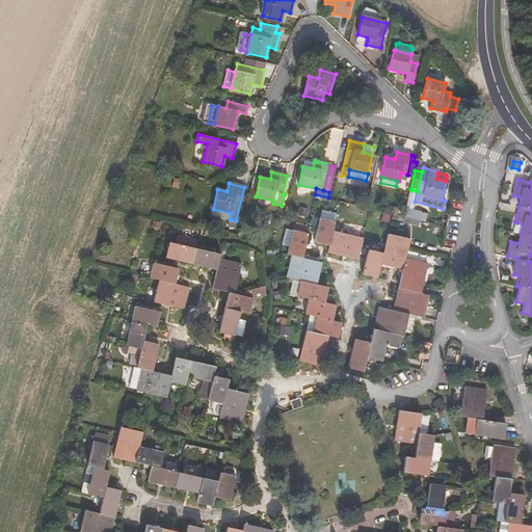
[(405,208),(404,215),(415,218),(417,211),(405,208)]
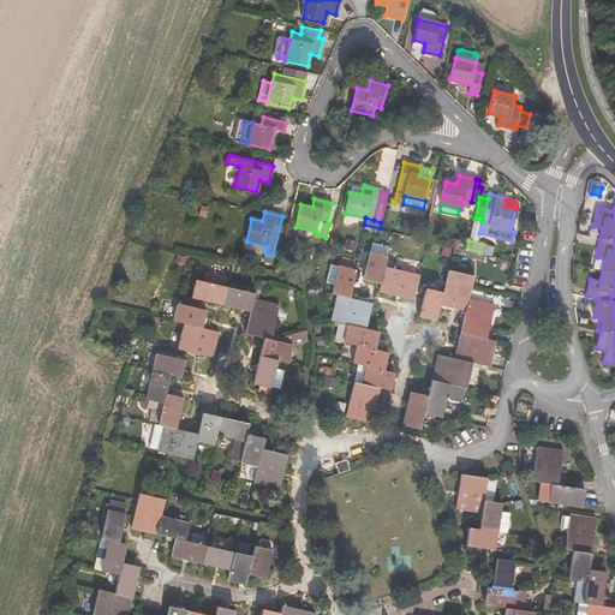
[(245,248),(266,254),(267,246),(246,242),(245,248)]
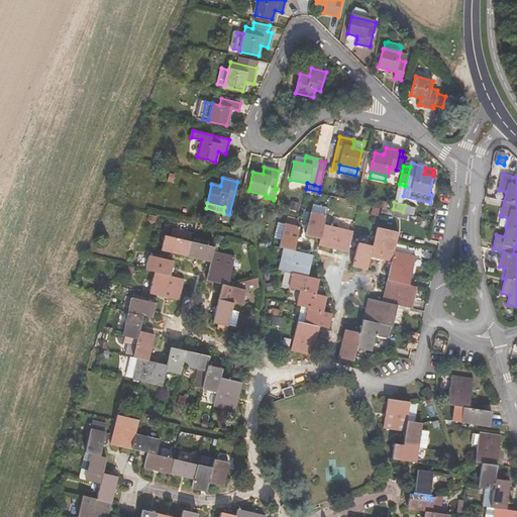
[(313,204),(311,212),(326,215),(327,208),(313,204)]
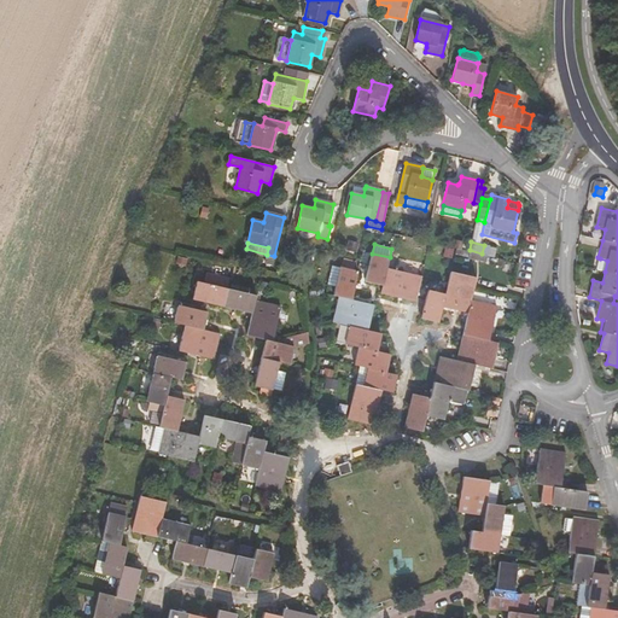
[(388,268),(390,257),(372,254),(365,281),(383,285),(380,293),(415,302),(421,277),(388,268)]
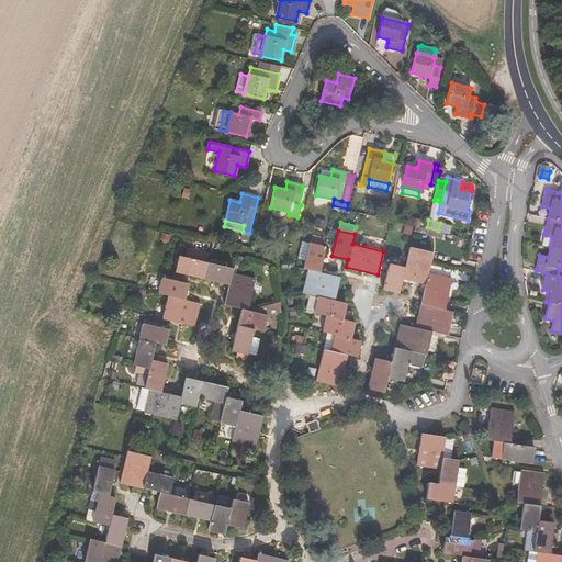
[(313,234),(312,240),(323,244),(325,238),(313,234)]
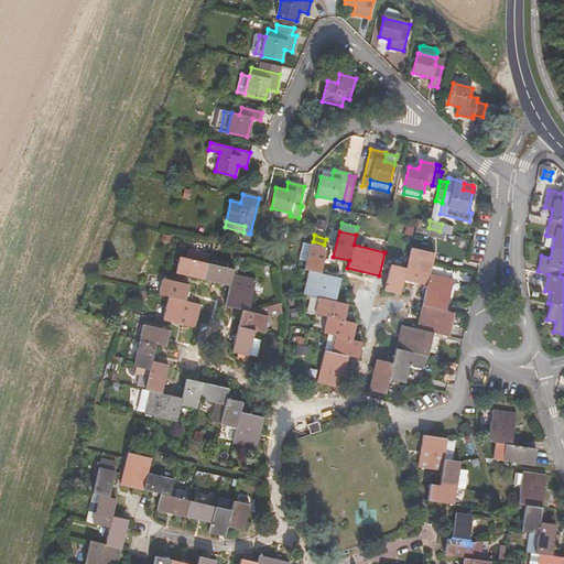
[(544,246),(552,248),(554,238),(548,236),(544,246)]
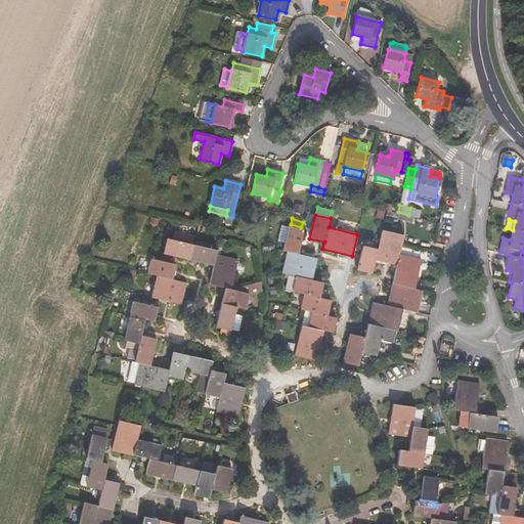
[(285,243),(289,227),(281,225),(277,241),(285,243)]
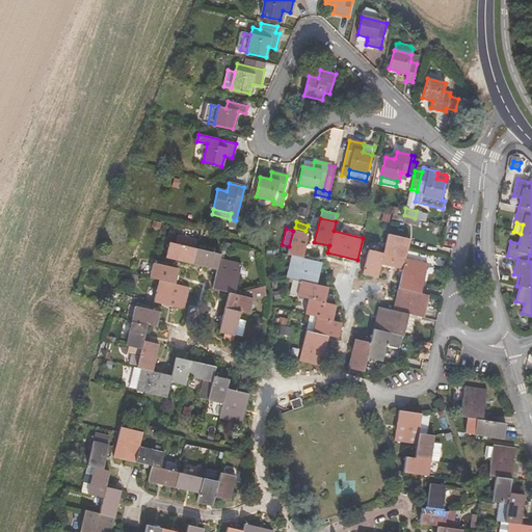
[(309,233),(293,230),(293,231),(289,246),(287,254),(291,256),(286,276),(292,278),(301,281),(297,296),(309,298),(304,314),(309,315),(298,361),(321,366),(327,335),(337,338),(341,322),(331,320),(336,304),(324,301),(327,287),(316,284),(321,263),(302,258),(309,233)]
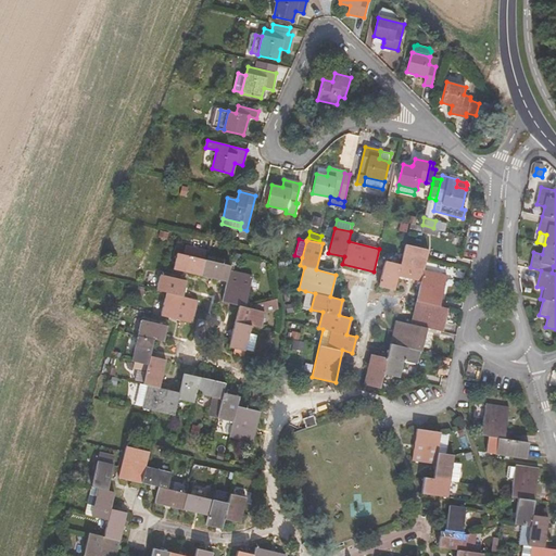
[(378,287),(394,291),(397,276),(420,281),(411,324),(395,320),(387,358),(370,354),(364,384),(379,388),(383,374),(400,378),(404,361),(416,363),(418,351),(421,351),(427,328),(442,332),(447,308),(440,307),(447,275),(424,269),(428,250),(405,244),(400,265),(384,261),(378,287)]
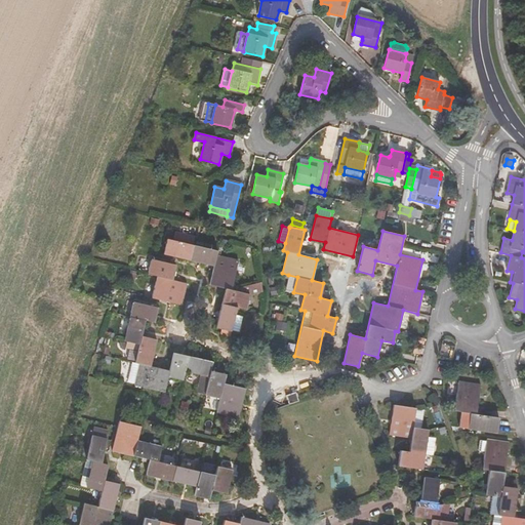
[(216,255),(217,251),(167,239),(164,254),(213,267),(209,284),(226,288),(221,304),(215,327),(221,329),(220,334),(230,336),(232,330),(236,315),(236,314),(238,308),(246,310),(249,295),(260,291),(259,282),(232,289),(238,260),(216,255)]
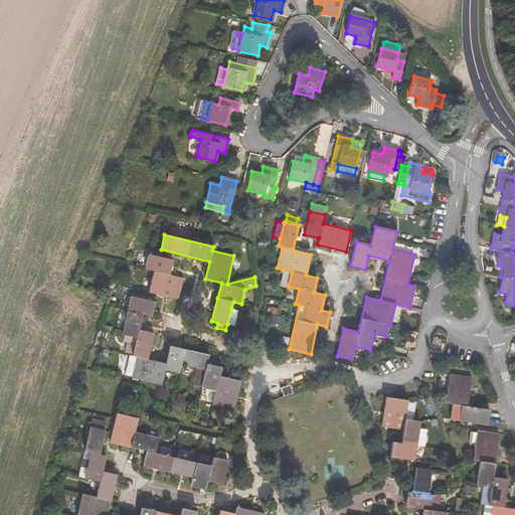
[(145,269),(154,271),(149,292),(178,300),(183,279),(169,275),(172,261),(148,254),(145,269)]
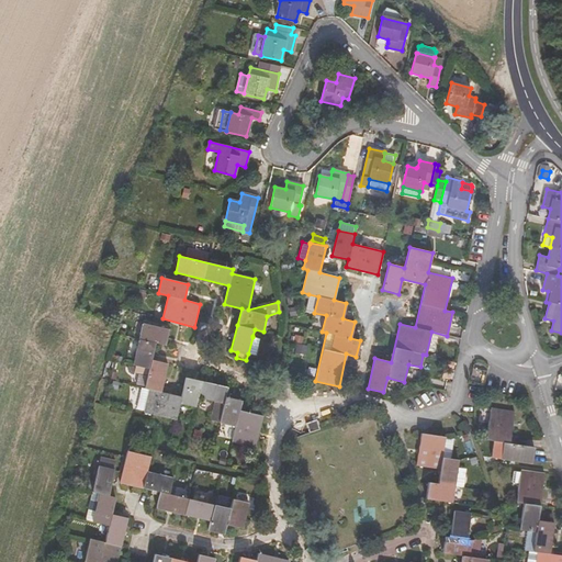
[(311,314),(314,313),(318,296),(308,294),(305,312),(311,314)]
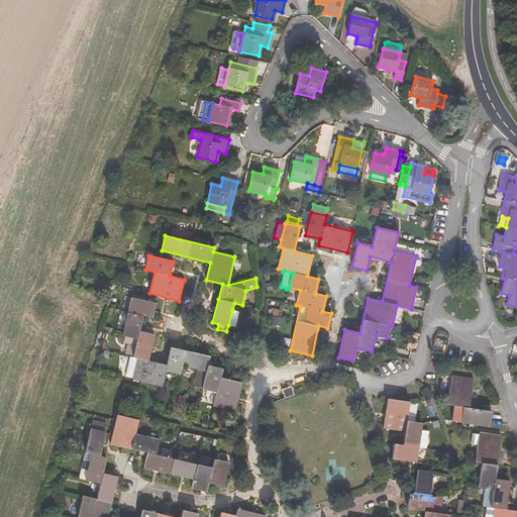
[(122,336),(125,336),(137,339),(135,346),(134,355),(133,357),(137,358),(132,378),(132,380),(162,387),(166,372),(180,375),(183,366),(197,370),(193,387),(201,389),(216,393),(213,407),(233,412),(241,383),(220,378),(222,369),(207,365),(209,356),(186,350),(171,347),(167,366),(148,360),(154,335),(139,331),(142,316),(151,318),(156,304),(131,298),(128,312),(122,336)]
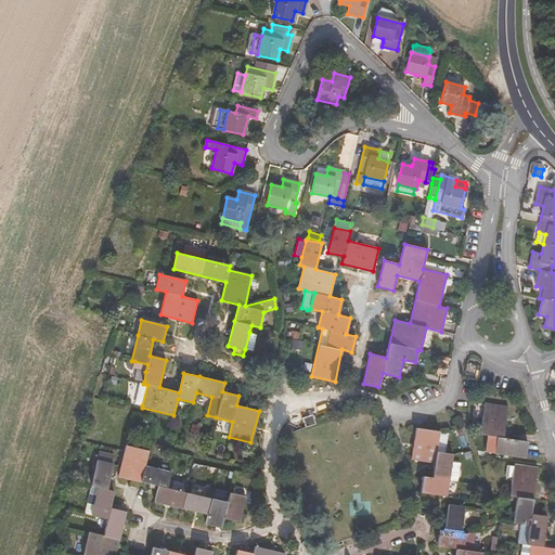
[(253,351),(257,334),(249,332),(249,333),(245,349),(253,351)]
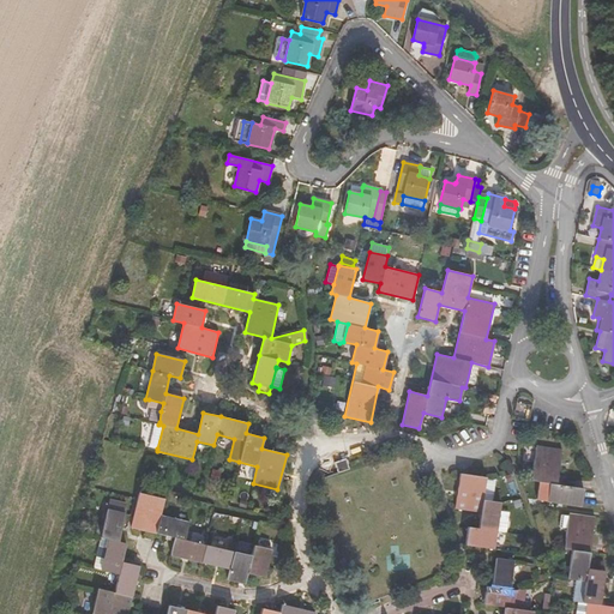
[(148,408),(151,409),(161,411),(163,403),(149,399),(148,408)]
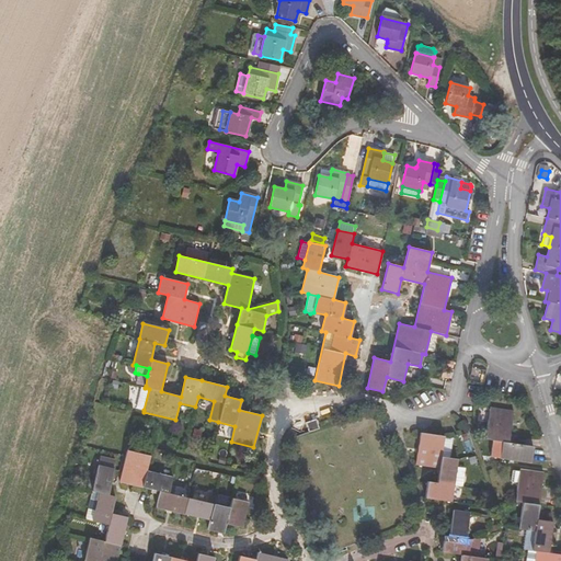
[(136,384),(146,386),(147,376),(138,374),(136,384)]
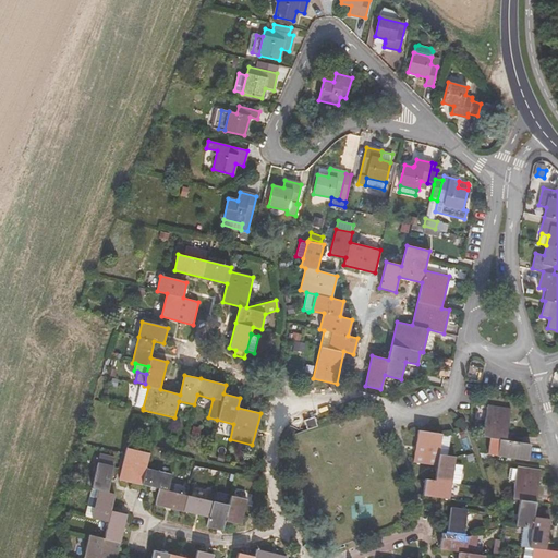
[(135,407),(143,408),(148,387),(144,386),(141,385),(135,407)]
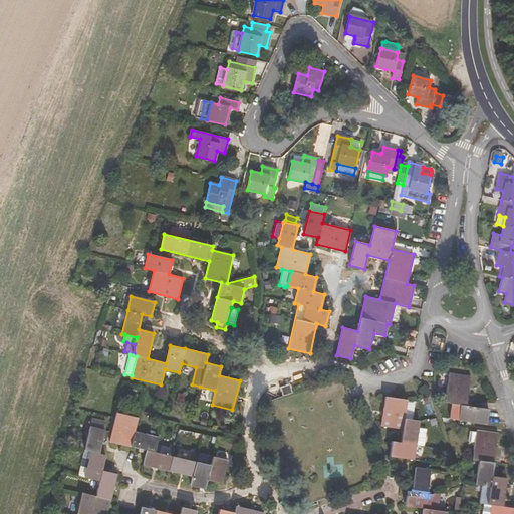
[(449,374),(447,384),(445,403),(460,405),(458,420),(486,424),(488,409),(466,405),(470,376),(449,372),(449,374)]
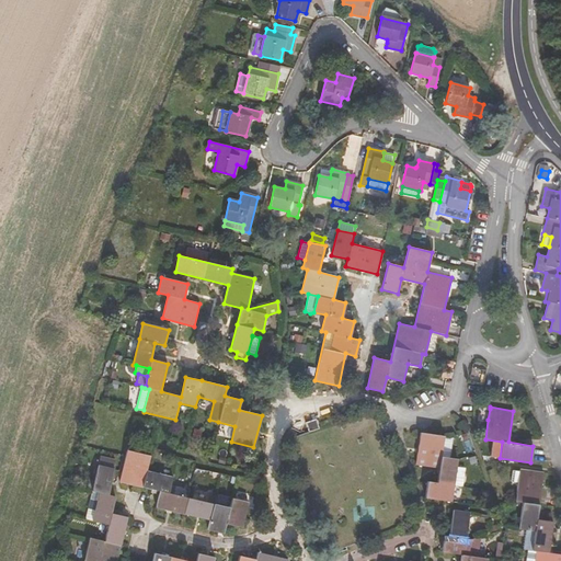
[(480,419),(488,420),(490,409),(481,408),(480,419)]
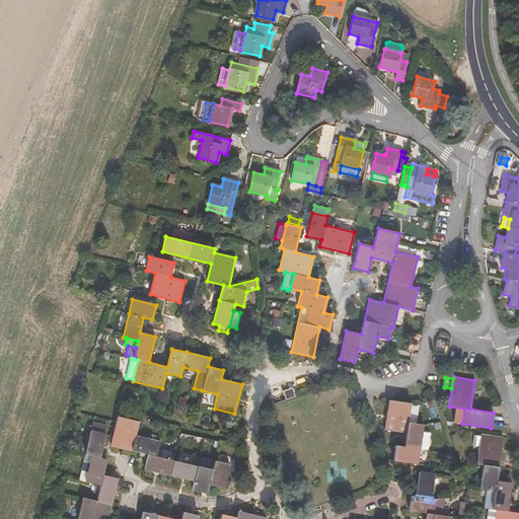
[(295,396),(292,387),(283,390),(286,399),(295,396)]
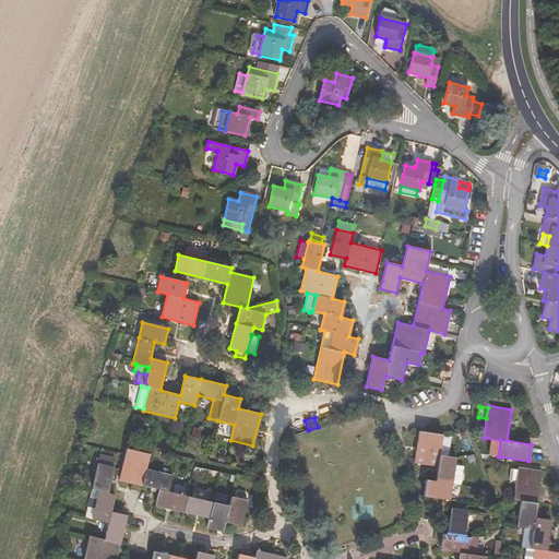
[(450,500),(452,484),(455,465),(456,458),(448,456),(439,455),(442,435),(441,435),(418,431),(414,463),(438,466),(436,480),(426,479),(424,496),(450,500)]
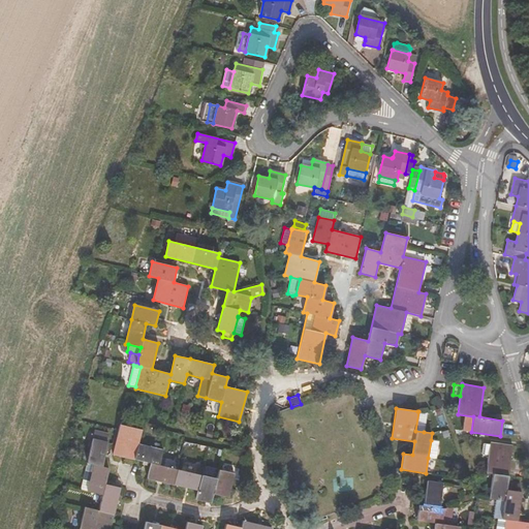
[(427,412),(418,411),(415,431),(424,432),(427,412)]
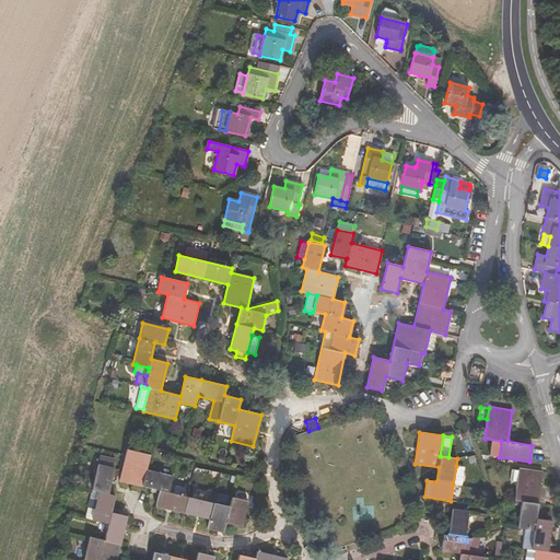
[(147,470),(150,455),(127,450),(125,456),(119,481),(142,487),(159,491),(155,506),(209,520),(207,529),(223,533),(225,524),(241,527),(245,511),(247,502),(232,498),(230,506),(213,503),(186,497),(168,492),(172,476),(147,470)]
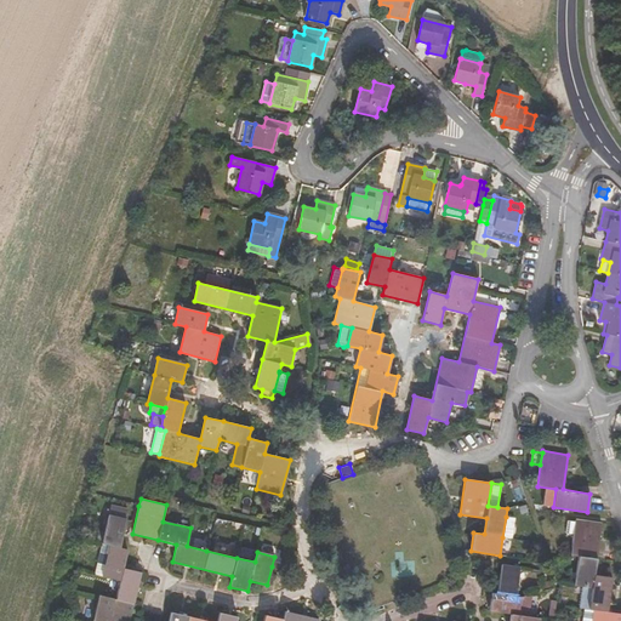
[(119,581),(115,600),(98,596),(92,620),(129,620),(134,604),(141,574),(123,569),(127,550),(119,548),(126,519),(108,516),(101,543),(96,563),(104,565),(102,576),(119,581)]
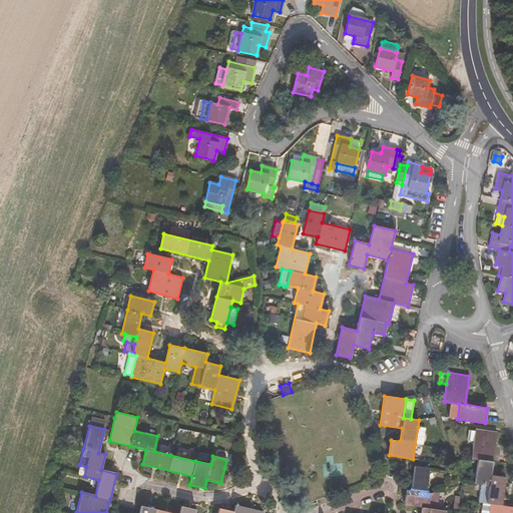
[(425,428),(418,427),(415,444),(423,445),(425,428)]
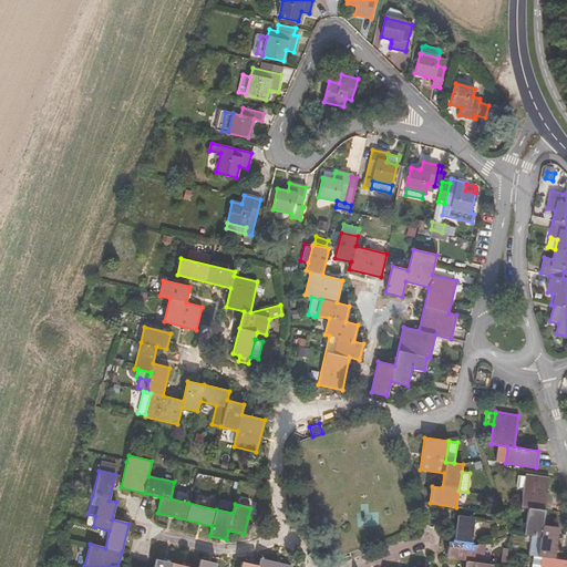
[(527,507),(525,524),(524,532),(524,535),(531,536),(540,537),(537,556),(542,557),(539,566),(566,566),(566,560),(555,559),(559,527),(543,525),(544,511),(548,477),(525,474),(521,506),(527,507)]
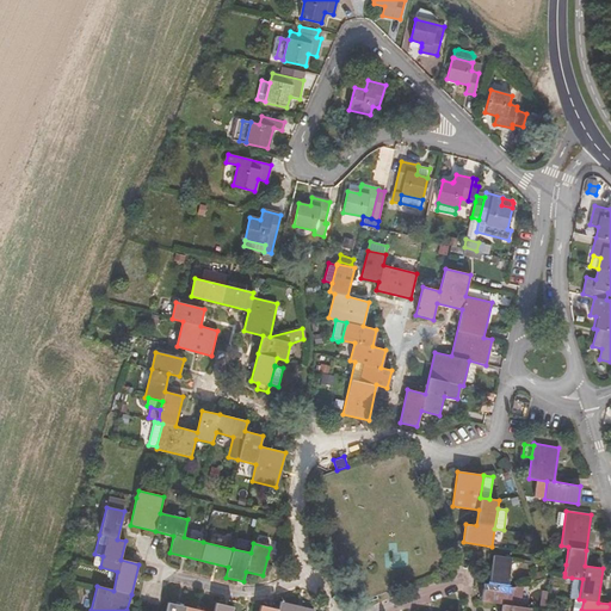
[(511,557),(493,555),(488,584),(483,584),(481,600),(503,604),(501,610),(530,610),(531,609),(518,606),(520,590),(517,586),(512,587),(506,587),(511,557)]
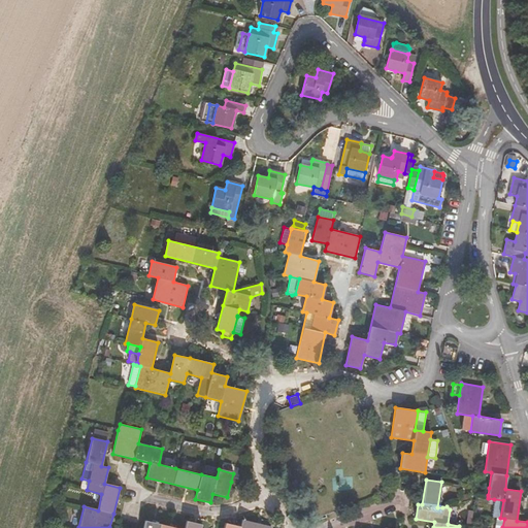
[(492,517),(496,518),(500,518),(503,500),(494,499),(492,517)]
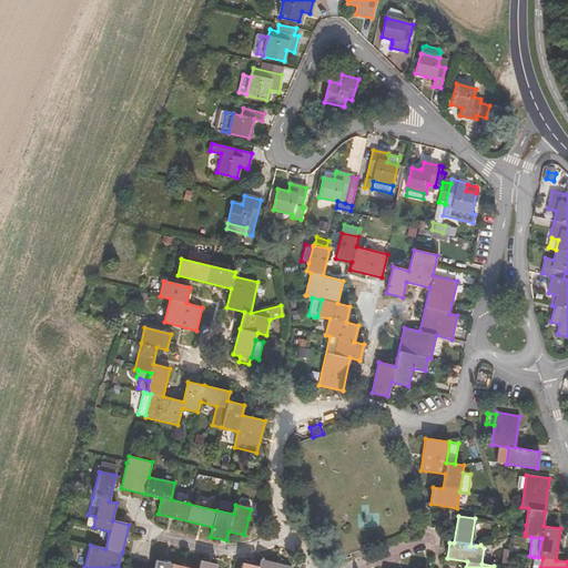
[(531,567),(540,567),(543,558),(538,557),(534,557),(531,567)]
